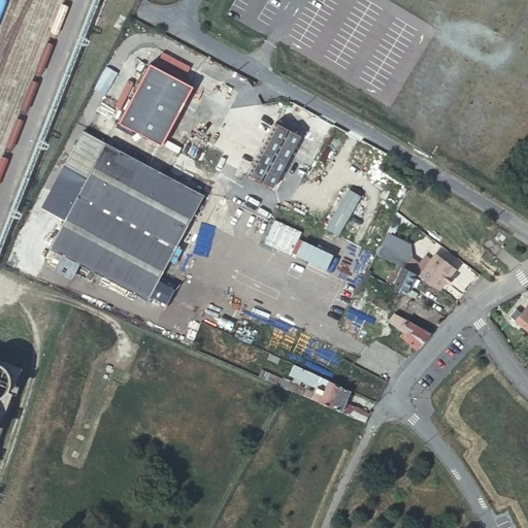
[(117,123),(160,145),(192,87),(147,63),(117,123)]
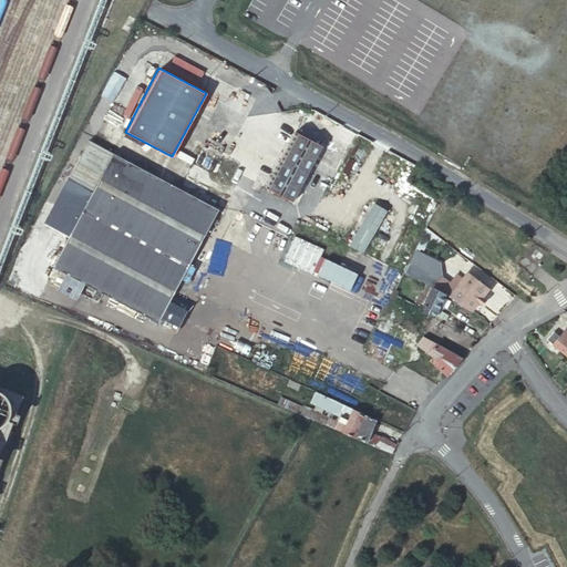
[(265,186),(291,200),(320,147),(294,132),(265,186)]
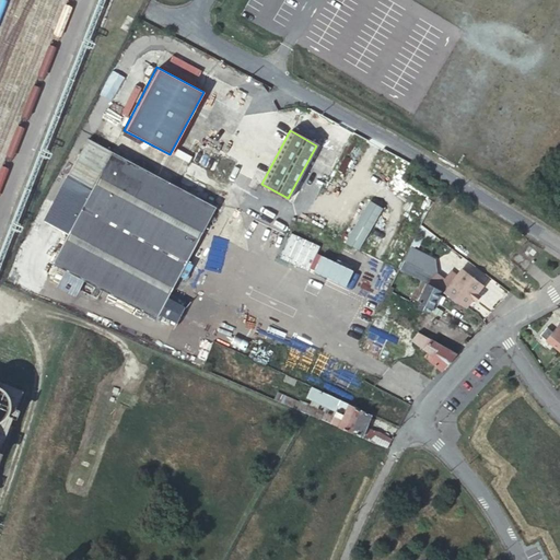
[(51,264),(156,318),(216,207),(111,152),(51,264)]
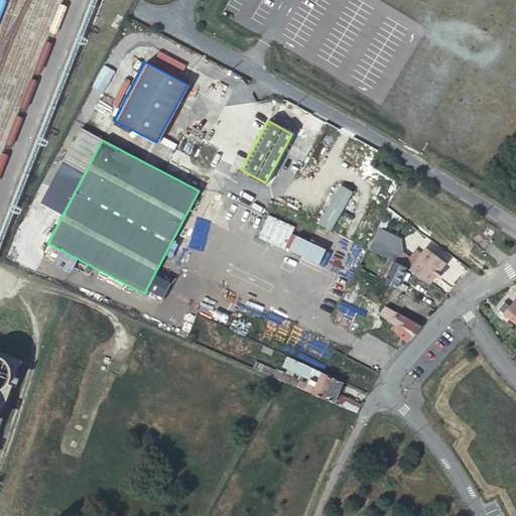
[(317,223),(329,229),(351,191),(340,186),(317,223)]
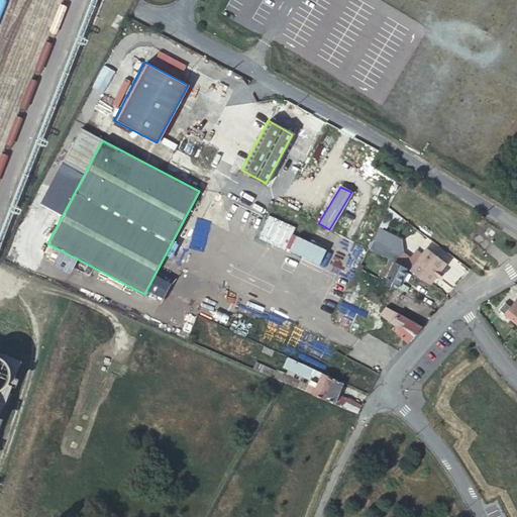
[(401,255),(404,252),(403,241),(378,229),(369,248),(389,259),(395,261),(401,255)]
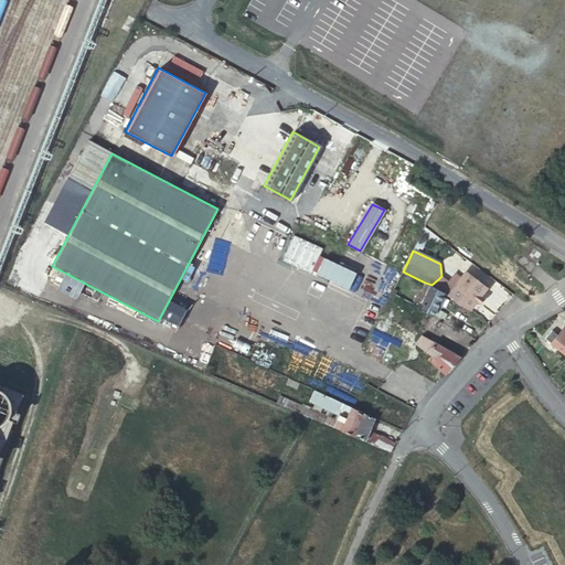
[(438,279),(432,285),(443,291),(444,292),(454,298),(456,299),(468,307),(470,308),(486,287),(466,272),(457,283),(455,280),(449,286),(438,279)]
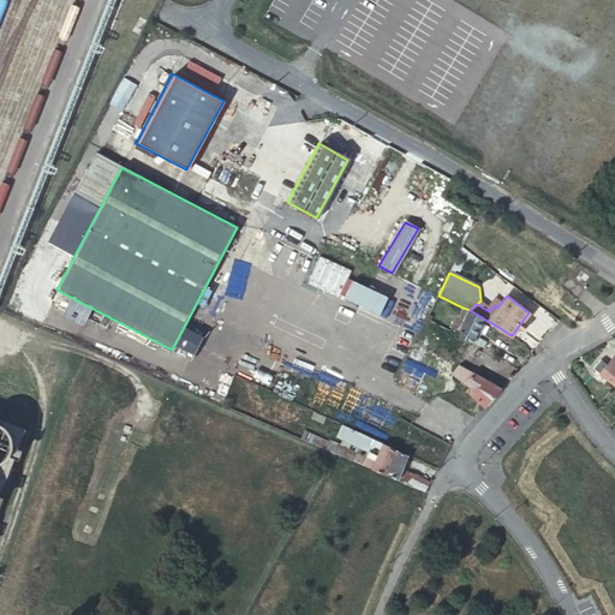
[(460,332),(458,335),(458,338),(471,345),(471,344),(475,334),(483,318),(482,317),(470,310),(464,308),(463,308),(458,315),(464,318),(458,330),(460,332)]
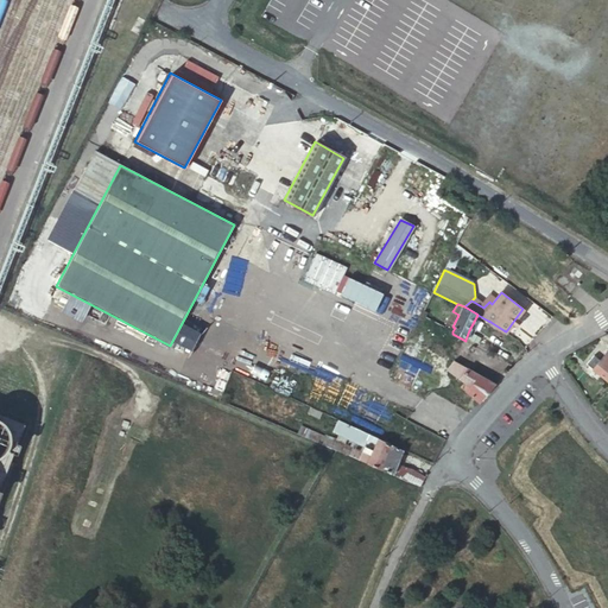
[(587,363),(607,381),(607,350),(600,360),(594,355),(587,363)]
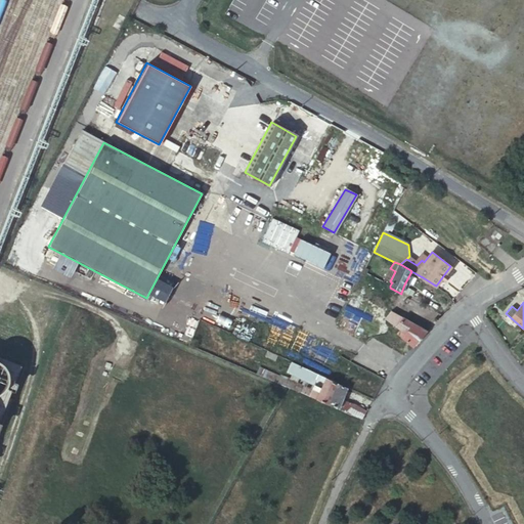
[(401,336),(412,346),(416,343),(425,334),(427,330),(411,320),(392,310),(385,317),(405,329),(401,336)]
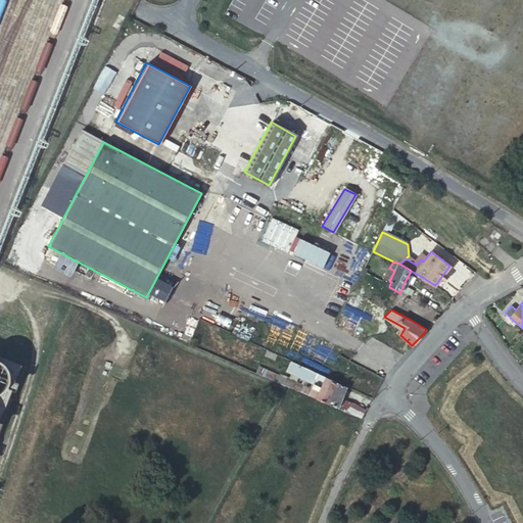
[(0,445),(32,365),(0,351),(0,445)]
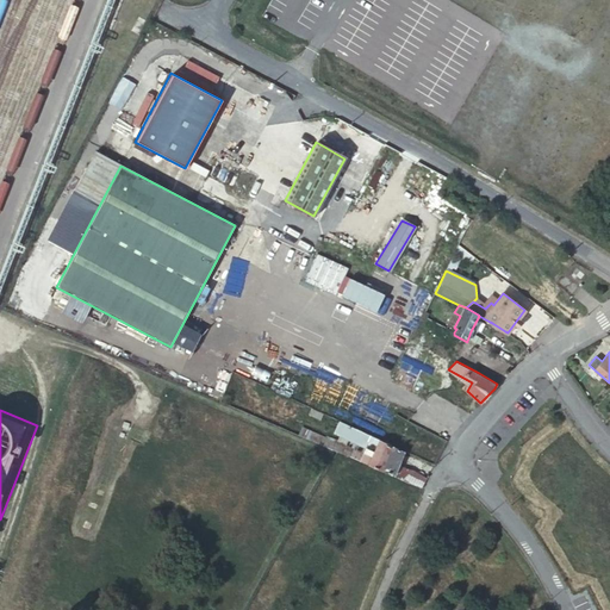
[(347,456),(394,477),(397,470),(405,450),(386,442),(360,430),(358,435),(360,436),(359,440),(377,448),(373,456),(360,452),(359,453),(353,449),(352,453),(349,452),(347,456)]
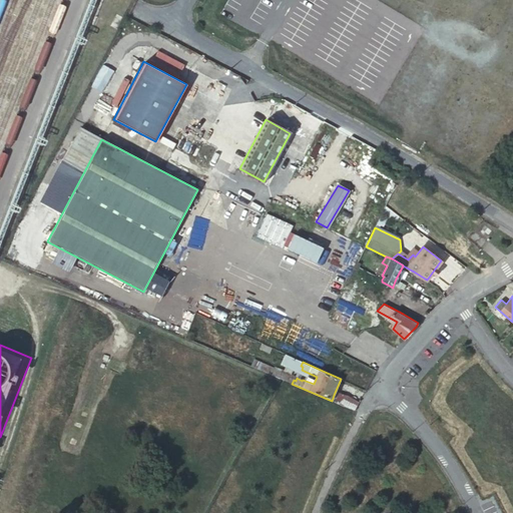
[(332,401),(356,411),(359,404),(340,395),(334,395),(332,401)]
